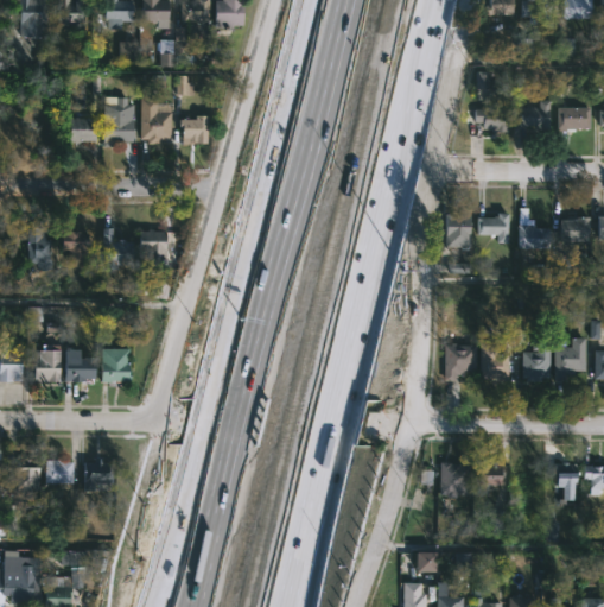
[(45,0),(45,35),(33,35),(33,24),(20,24),(20,0),(45,0)]
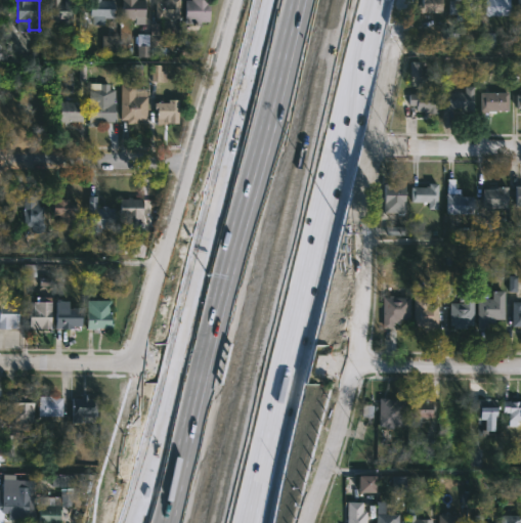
[(73,0),(73,22),(49,20),(49,0),(73,0)]
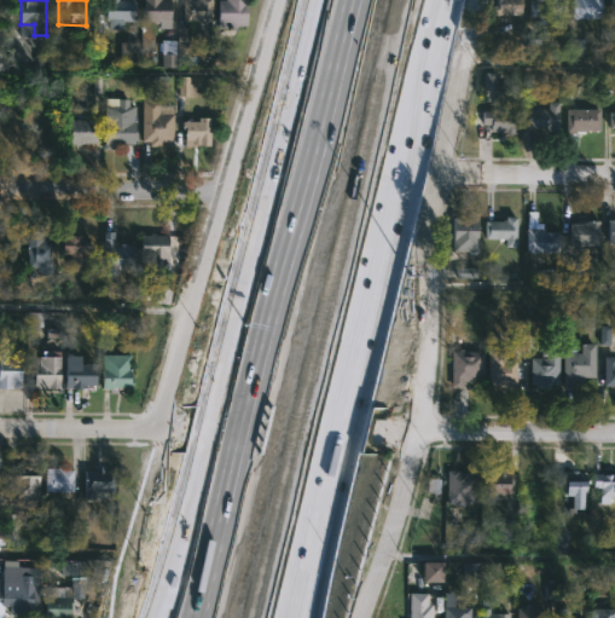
[(135,0),(135,5),(138,5),(138,12),(135,12),(135,22),(126,22),(126,29),(110,29),(110,21),(108,21),(108,0),(135,0)]
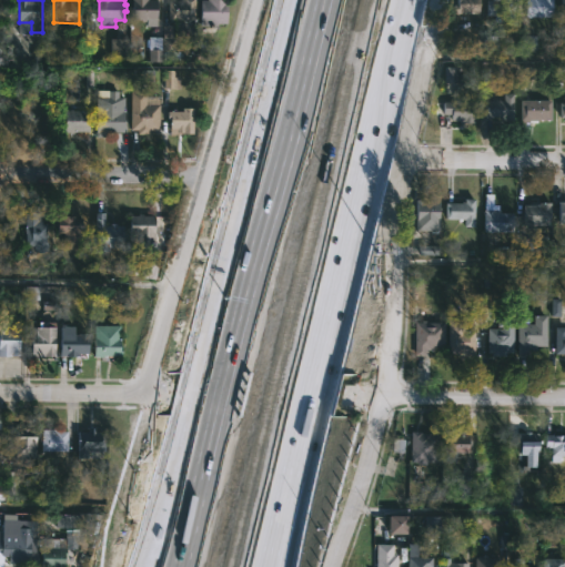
[(159,0),(159,27),(148,27),(149,22),(143,22),(143,19),(134,19),(133,0),(159,0)]
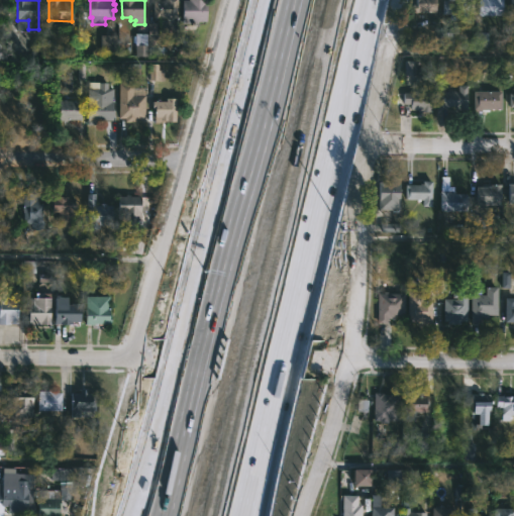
[(180,0),(180,11),(179,11),(179,18),(155,18),(155,0),(180,0)]
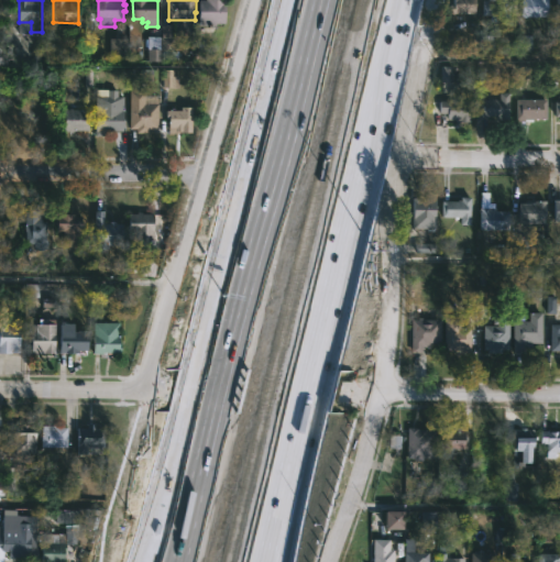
[(227,0),(227,24),(200,26),(200,0),(227,0)]
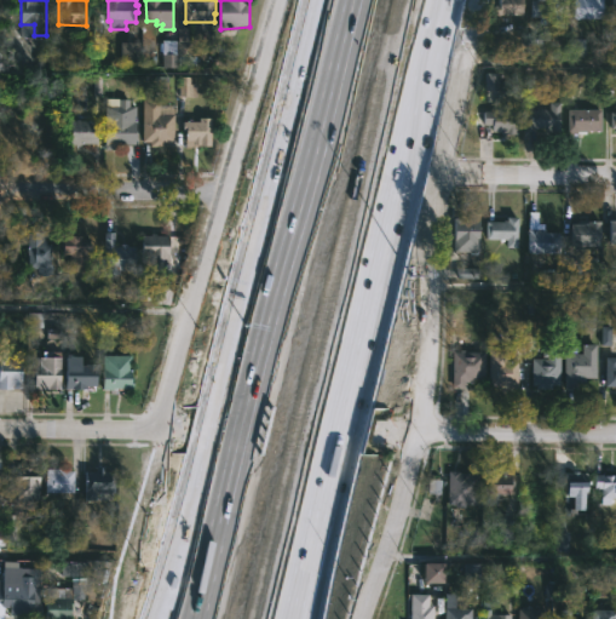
[(524,0),(524,16),(496,16),(498,5),(501,5),(501,0),(524,0)]
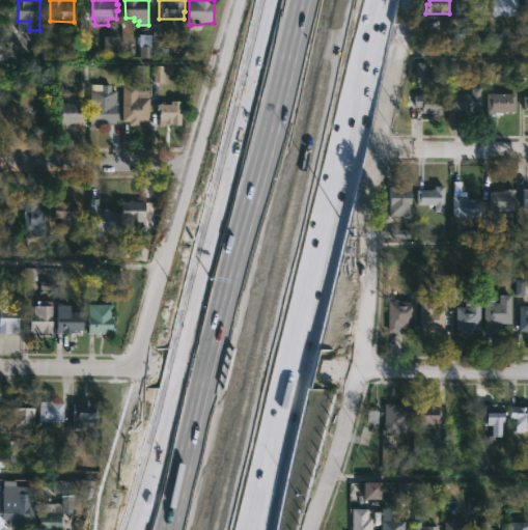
[(483,0),(484,12),(482,12),(482,23),(471,23),(471,9),(461,9),(461,0),(483,0)]
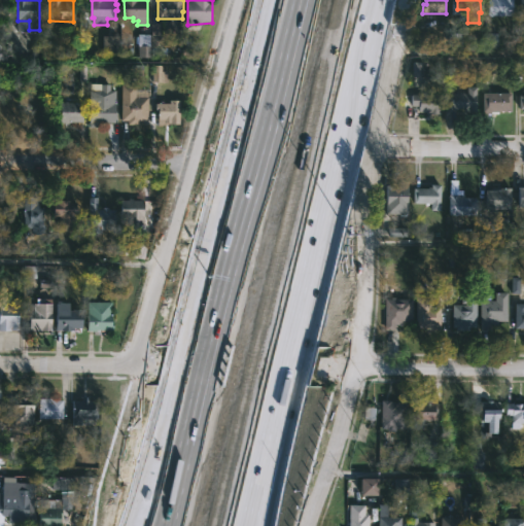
[(491,16),(490,16),(490,0),(515,0),(515,16),(491,16)]
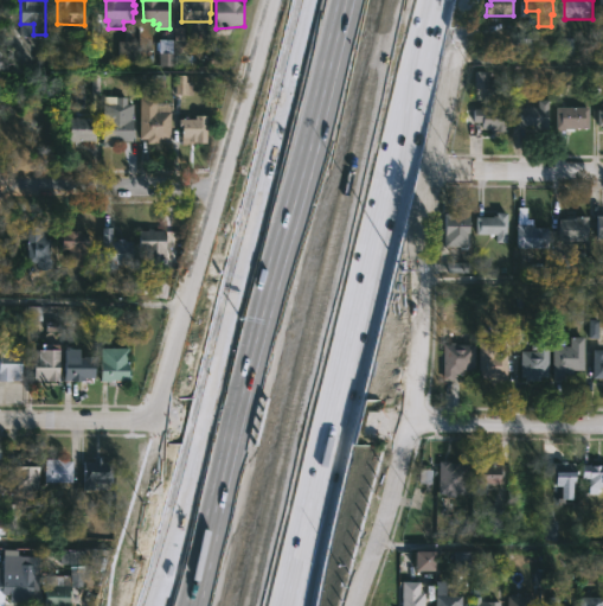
[(185,27),(185,42),(188,42),(188,56),(194,56),(193,65),(177,65),(177,27),(185,27)]
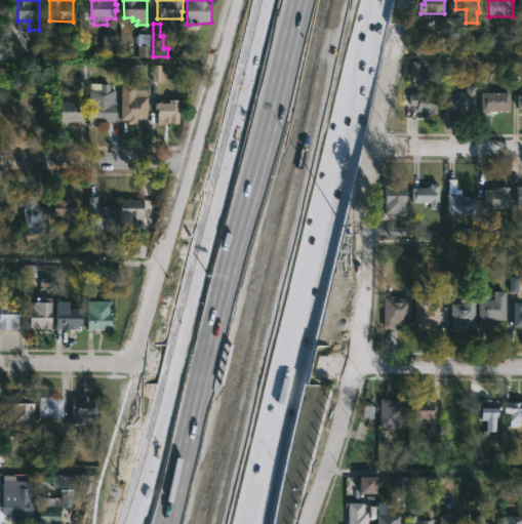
[(152,35),(139,36),(139,58),(153,58),(152,35)]
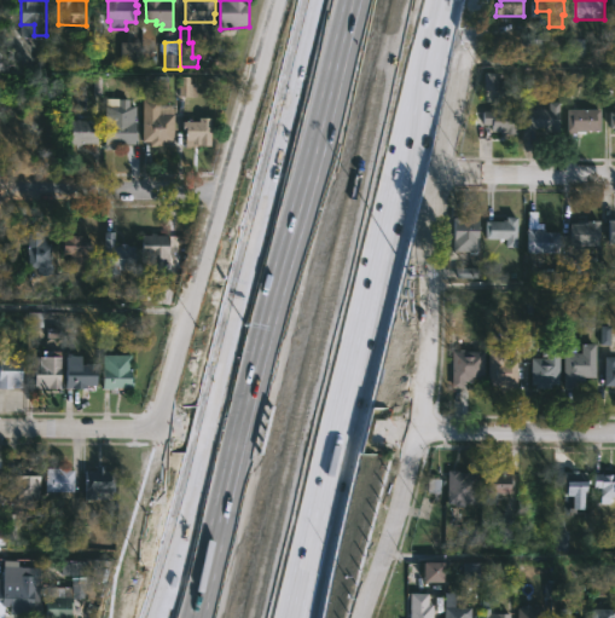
[(570,55),(582,55),(584,50),(579,50),(579,41),(572,41),(570,55)]
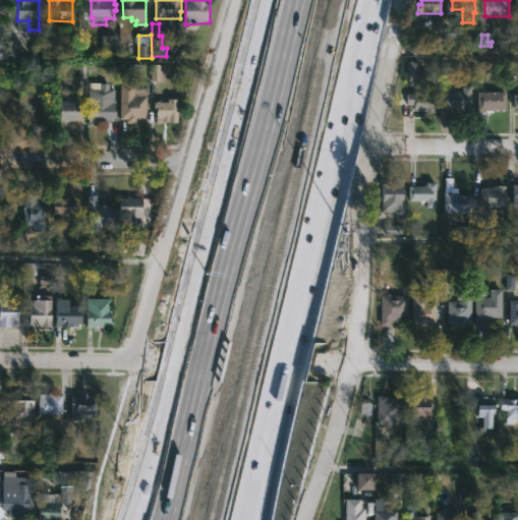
[(120,37),(104,37),(103,56),(119,56),(120,37)]
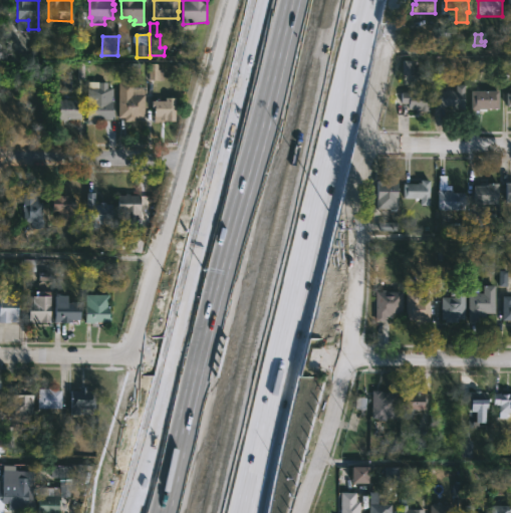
[(151,81),(164,81),(164,65),(151,65),(151,81)]
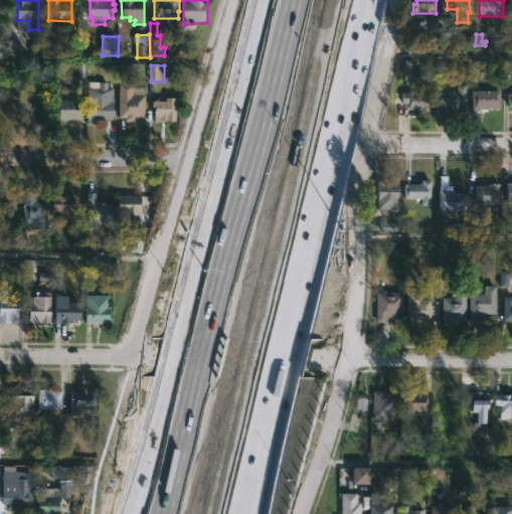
[(100,81),(109,82),(109,89),(115,89),(114,121),(99,121),(99,126),(89,126),(90,81),(100,81)]
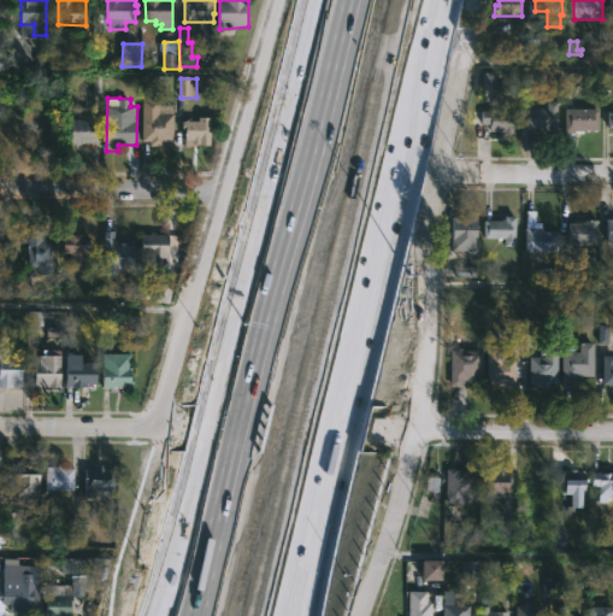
[(161,101),(161,106),(177,106),(176,144),(166,144),(165,147),(152,147),(152,142),(145,142),(145,101),(161,101)]
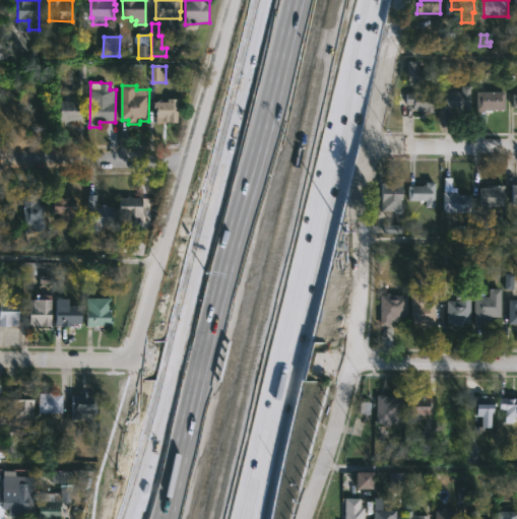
[(471,85),(471,111),(460,111),(460,108),(446,110),(446,92),(462,92),(462,85),(471,85)]
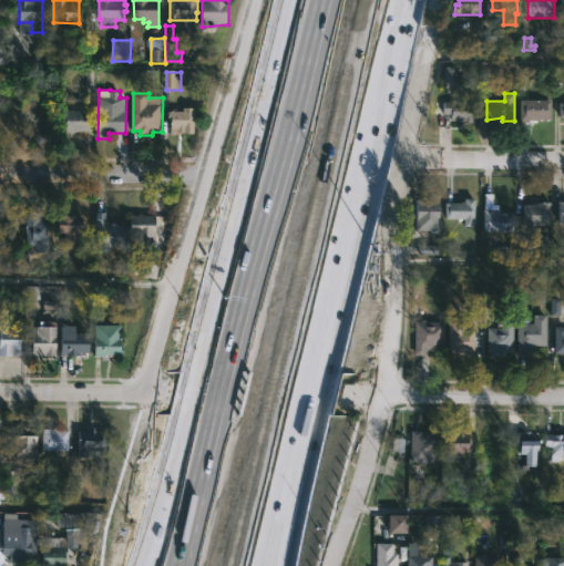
[(467,98),(467,102),(475,102),(475,121),(452,121),(452,115),(444,115),(444,102),(458,102),(458,98),(467,98)]
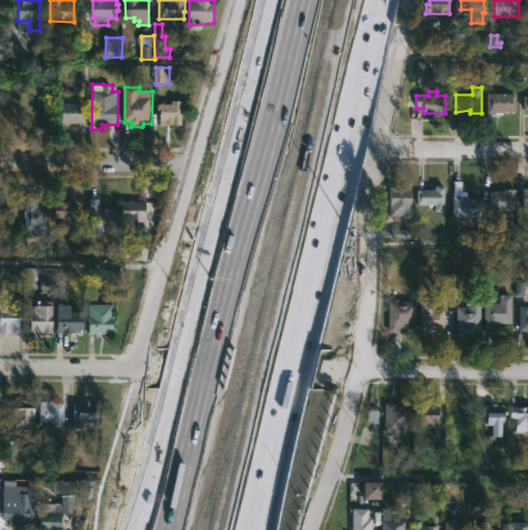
[(517,113),(504,112),(504,115),(496,115),(496,128),(489,128),(489,93),(518,94),(517,113)]
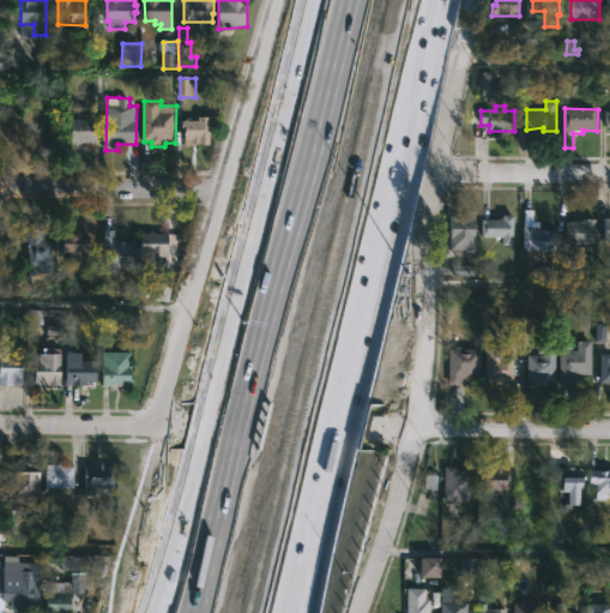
[(211,118),(211,145),(182,144),(182,120),(199,121),(199,116),(211,118)]
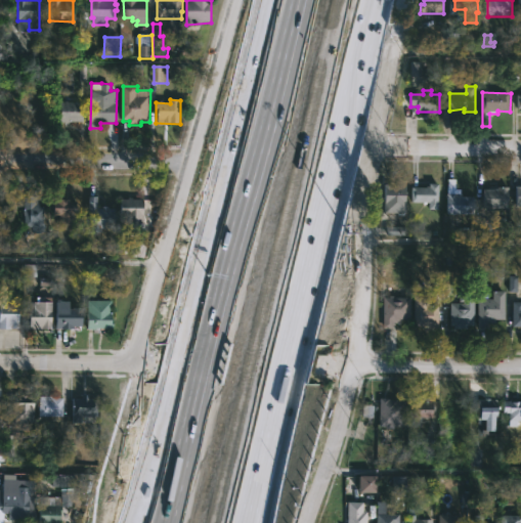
[(67,123),(60,123),(60,101),(83,101),(83,123),(67,123)]
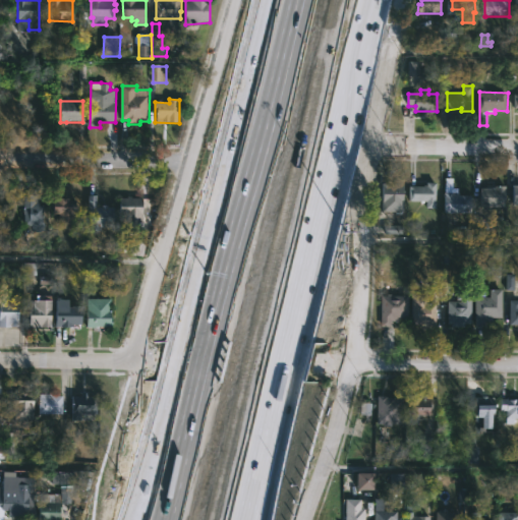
[(454,178),(454,187),(459,187),(460,195),(472,195),(472,214),(446,213),(445,192),(447,192),(447,178),(454,178)]
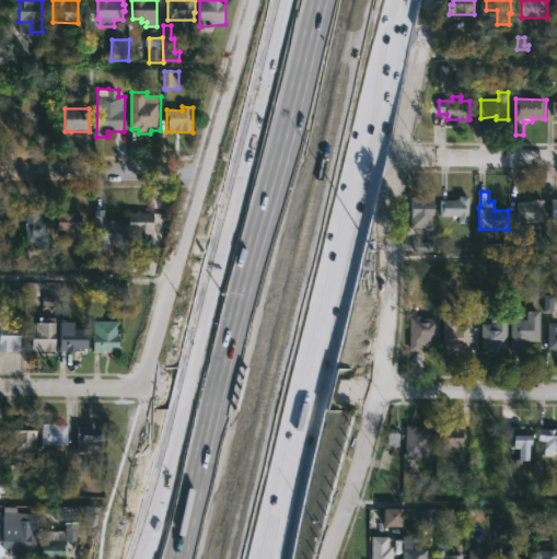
[(470,197),(470,223),(460,223),(460,217),(441,217),(441,200),(457,200),(457,199),(460,199),(460,196),(470,197)]
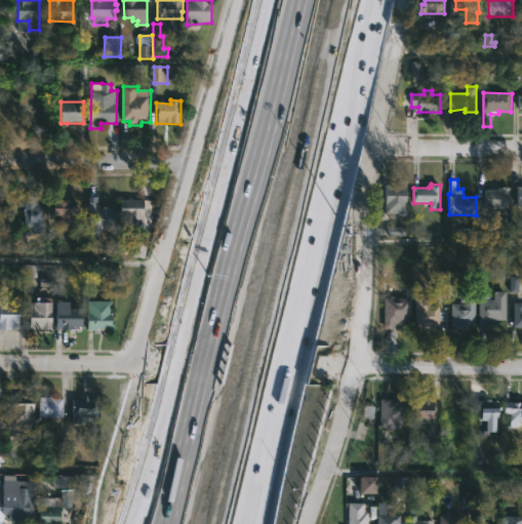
[(392,185),(392,187),(407,187),(408,213),(386,213),(387,185),(392,185)]
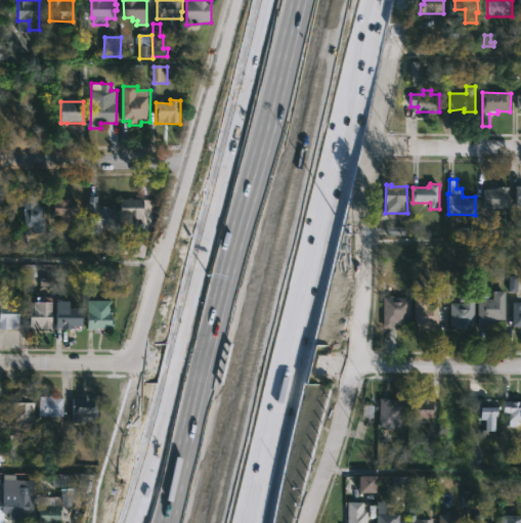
[(510,187),(510,209),(484,208),(484,189),(494,189),(494,188),(498,188),(500,187),(510,187)]
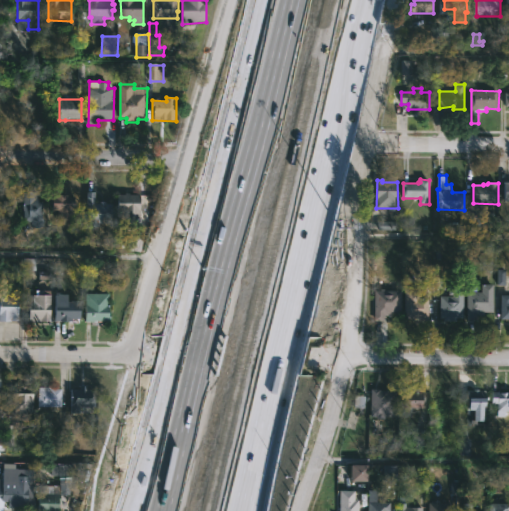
[(59,190),(59,194),(68,194),(68,197),(75,197),(75,209),(72,209),(72,224),(59,224),(59,210),(52,210),(51,190),(59,190)]
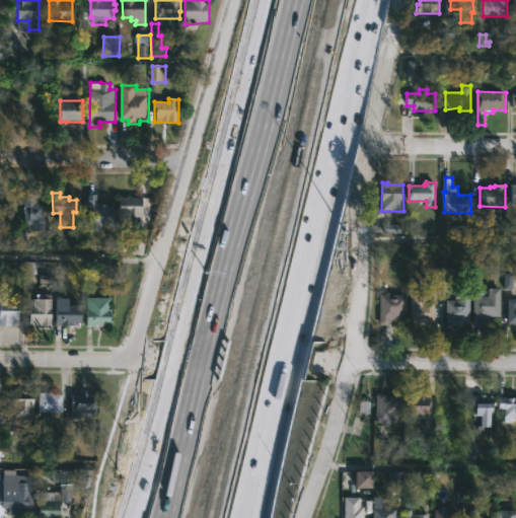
[(48,205),(48,218),(45,218),(44,223),(47,223),(47,229),(32,230),(33,225),(22,224),(23,194),(39,194),(39,205),(48,205)]
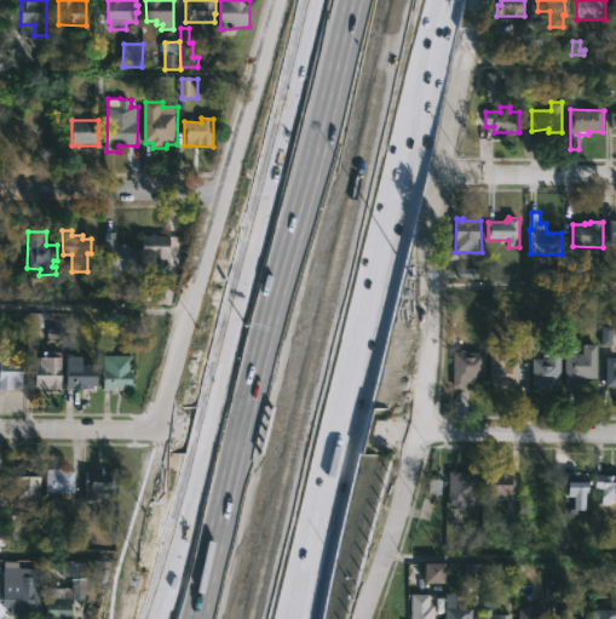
[(116,233),(116,247),(121,247),(121,245),(128,244),(128,247),(137,247),(138,271),(121,271),(121,275),(109,275),(109,259),(107,259),(105,233),(116,233)]
